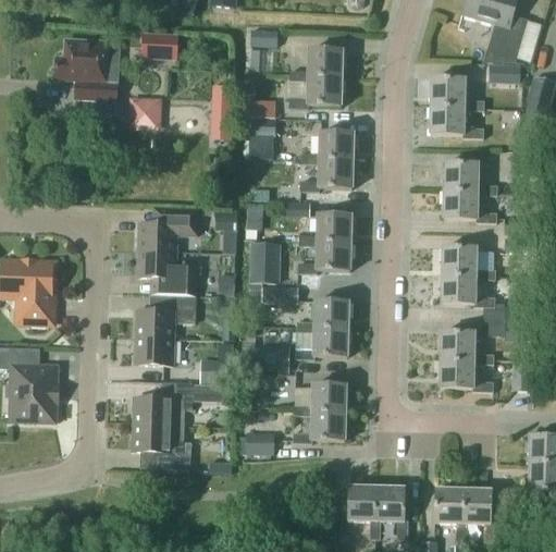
[(176,0),(175,7),(201,12),(202,0),(176,0)]
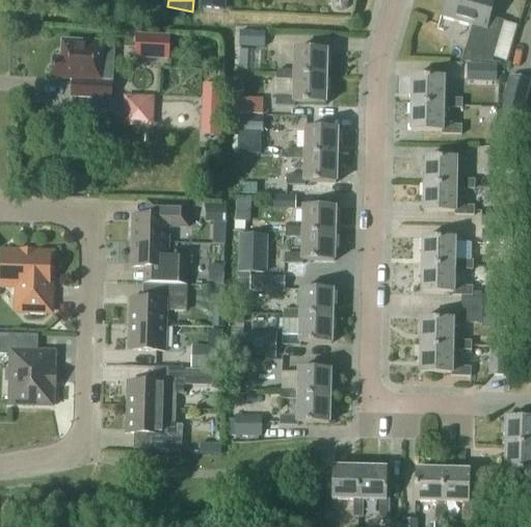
[(349,1),(349,0),(333,0),(333,1),(333,3),(334,4),(335,5),(336,7),(338,7),(339,8),(341,8),(343,8),(344,7),(346,6),(347,5),(348,4),(348,2),(349,1)]
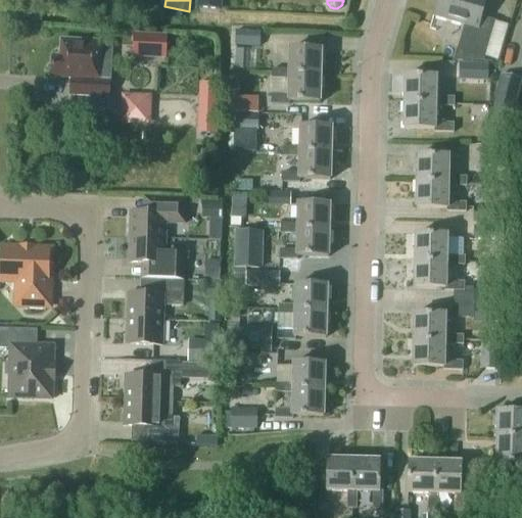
[(485,56),(496,17),(482,13),(485,0),(437,0),(434,10),(470,20),(465,40),(460,39),(456,55),(485,56)]
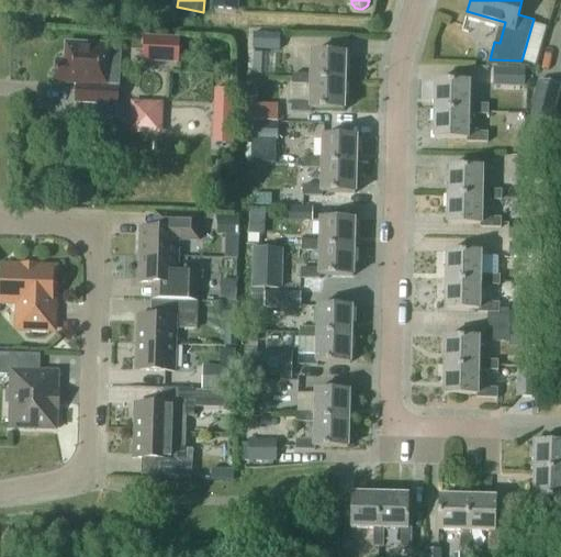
[(253,43),(278,45),(279,32),(254,31),(253,43)]
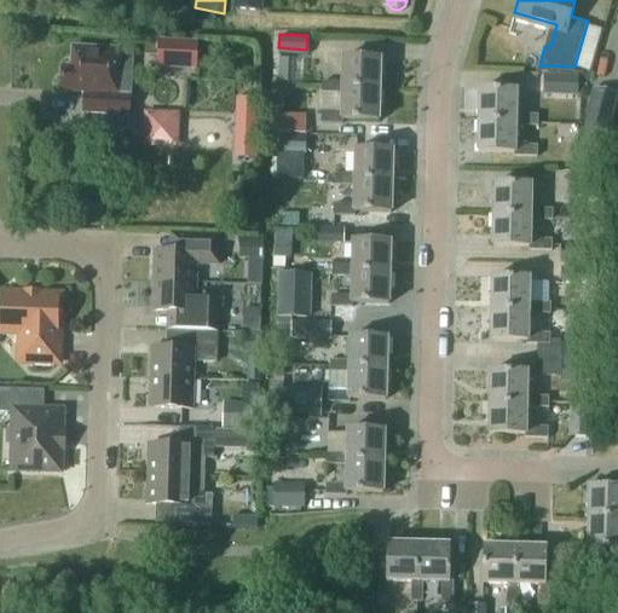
[(198,38),(160,35),(160,59),(197,62),(198,38)]
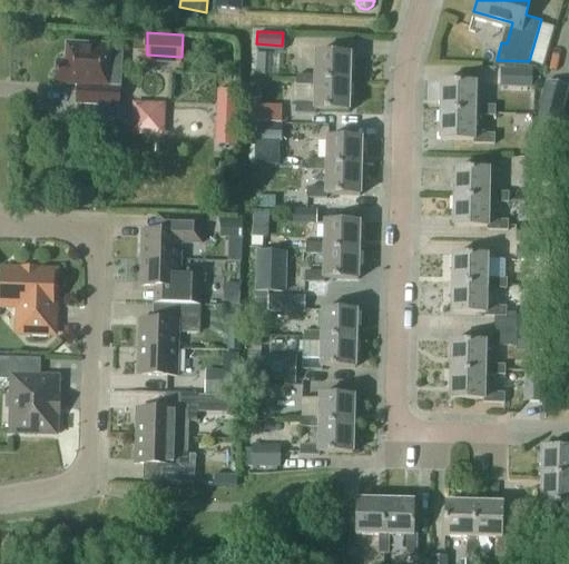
[(84,99),(91,99),(123,100),(123,82),(119,82),(110,82),(110,65),(111,41),(89,40),(89,39),(69,38),(68,57),(60,57),(59,78),(78,79),(84,79),(84,99)]
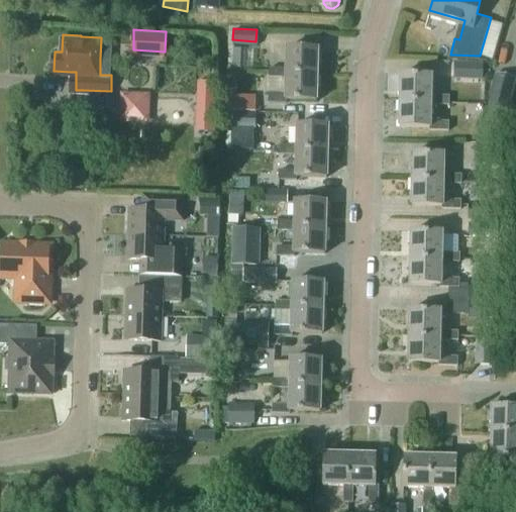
[(318,72),(318,71),(319,44),(288,43),(287,65),(271,64),(270,73),(287,74),(287,71),(318,72)]
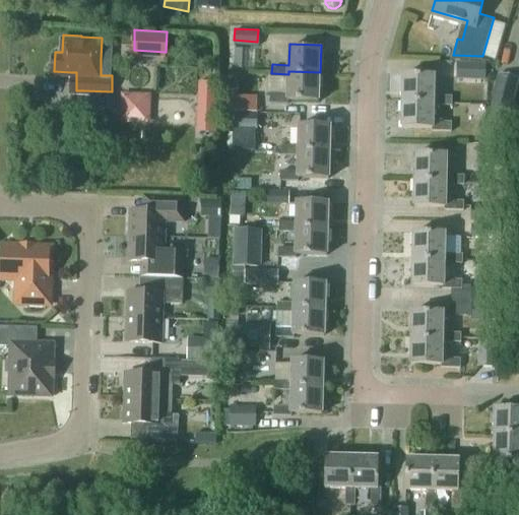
[(487,77),(487,59),(458,59),(457,76),(487,77)]
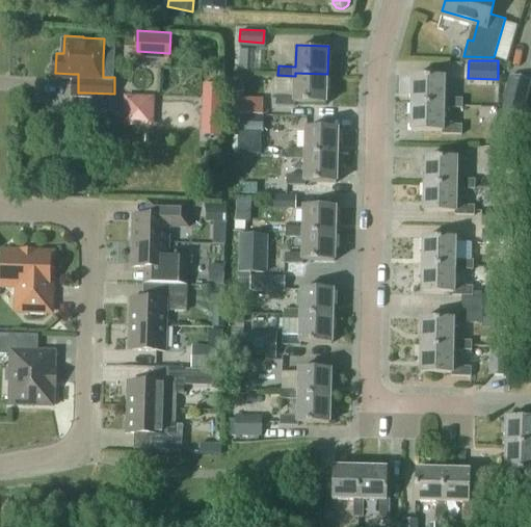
[(500,119),(519,124),(530,82),(530,76),(509,70),(503,96),(500,119)]
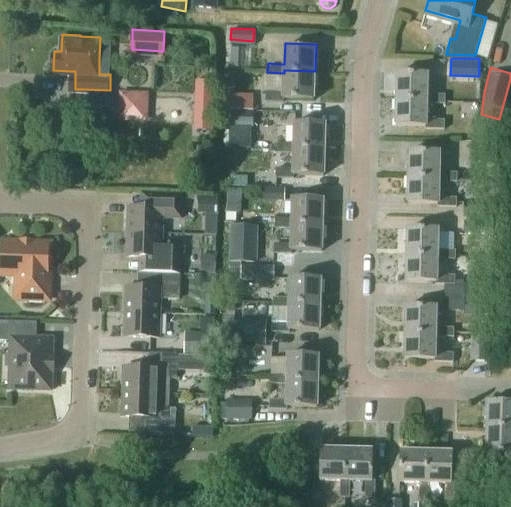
[(314,96),(315,71),(284,70),(284,73),(283,89),(267,88),(267,98),(284,98),(284,95),(314,96)]
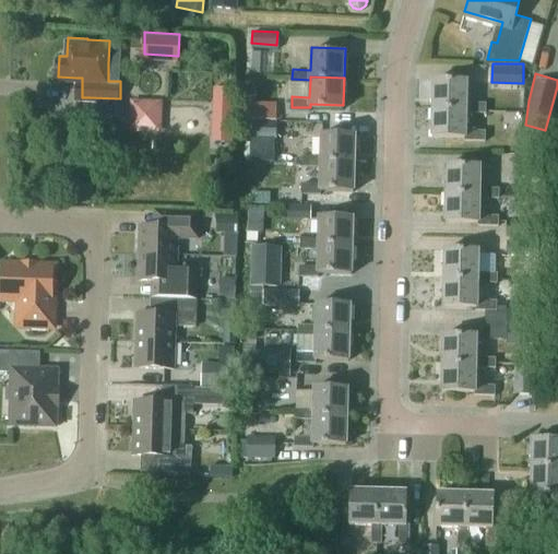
[(434,77),(434,104),(466,105),(466,109),(486,109),(486,104),(487,99),(467,98),(467,77),(434,77)]
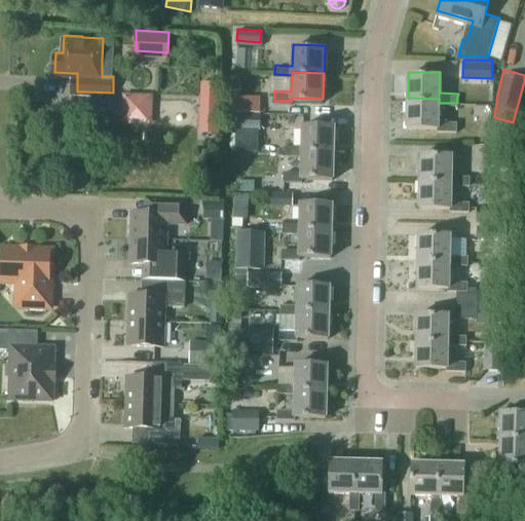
[(157,119),(158,89),(126,88),(126,118),(157,119)]
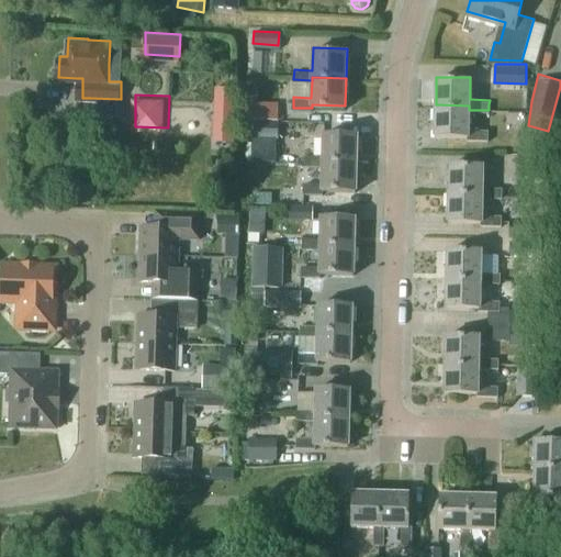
[(278,117),(278,99),(251,99),(251,117),(278,117)]
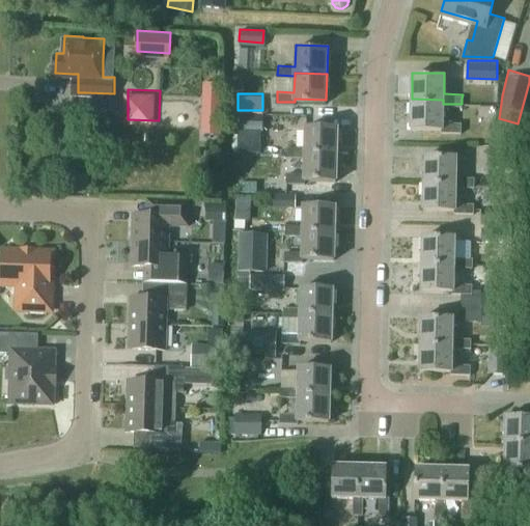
[(443,104),(443,100),(412,99),(411,126),(442,127),(442,130),(462,130),(462,120),(443,120),(443,104)]
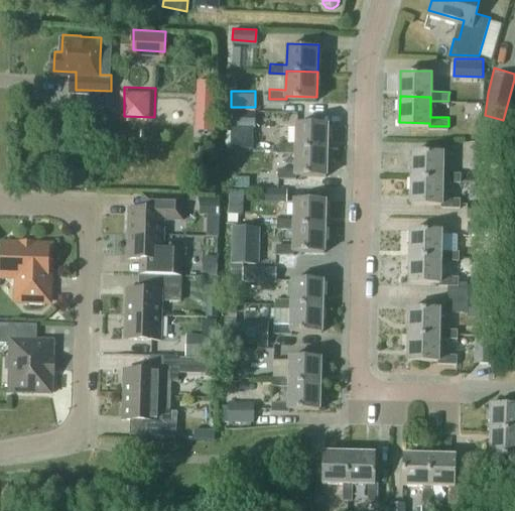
[(214,128),(215,104),(201,103),(200,127),(214,128)]
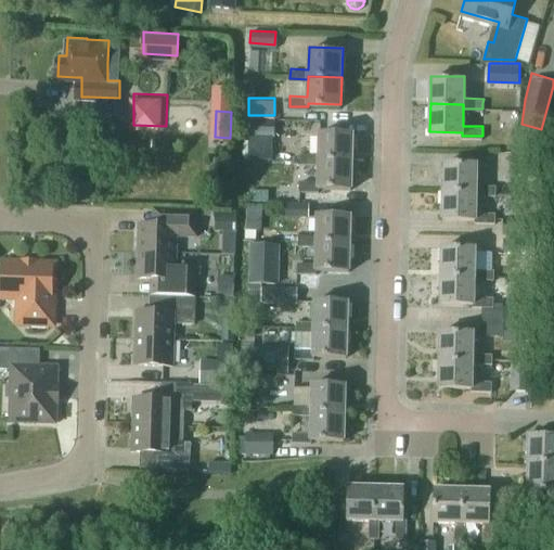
[(275,133),(277,116),(249,115),(249,131),(275,133)]
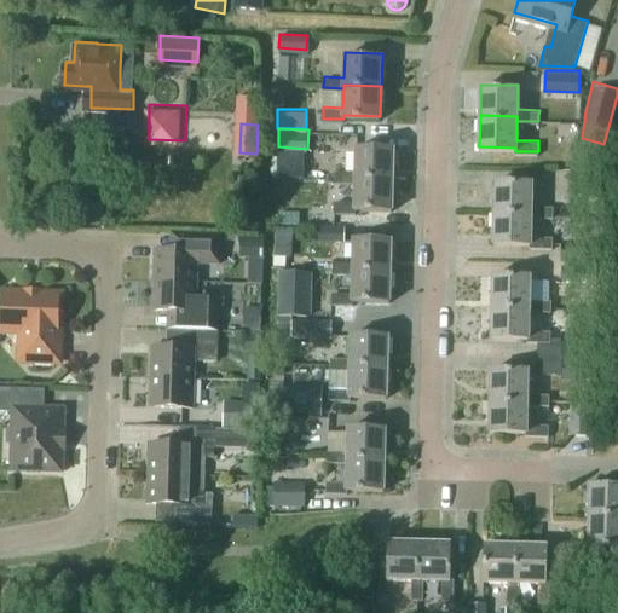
[(335,179),(356,180),(356,175),(393,177),(394,145),(357,144),(356,169),(336,168),(336,174),(335,179)]
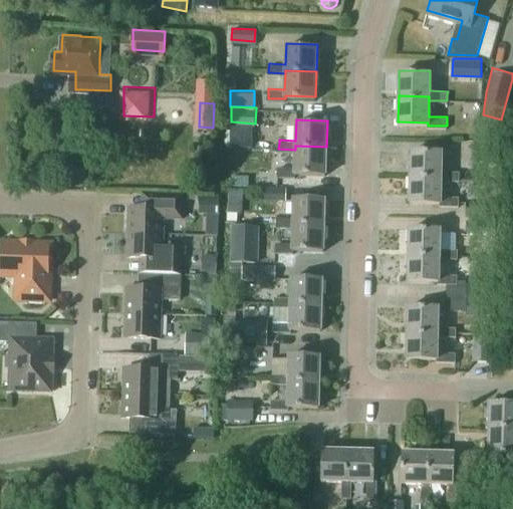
[(326,147),(295,146),(295,150),(294,166),(278,165),(278,175),(295,175),(295,172),(325,173),(326,147)]
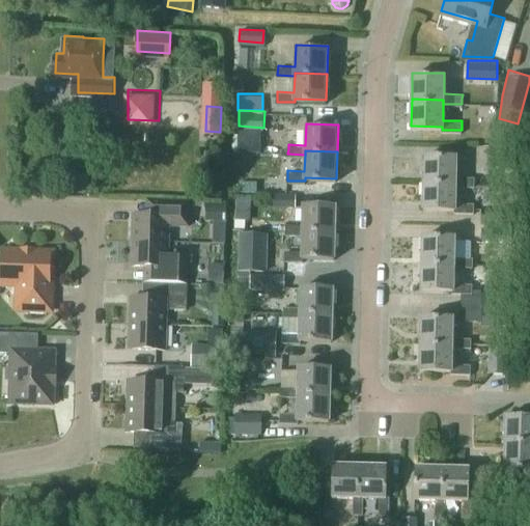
[(424,180),(456,181),(455,184),(475,185),(475,180),(475,175),(456,174),(456,154),(424,153),(424,180)]
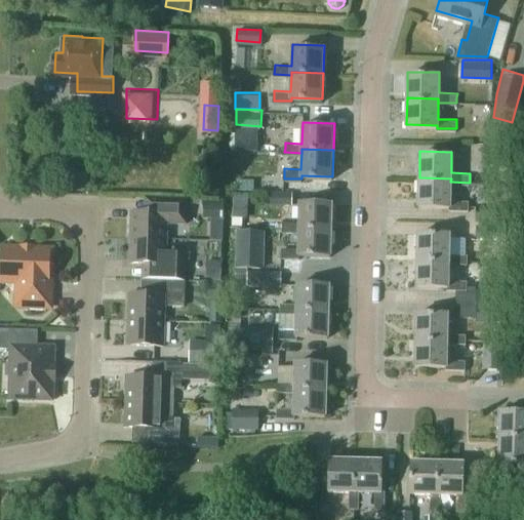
[(254,177),(238,177),(238,188),(254,188),(254,177)]
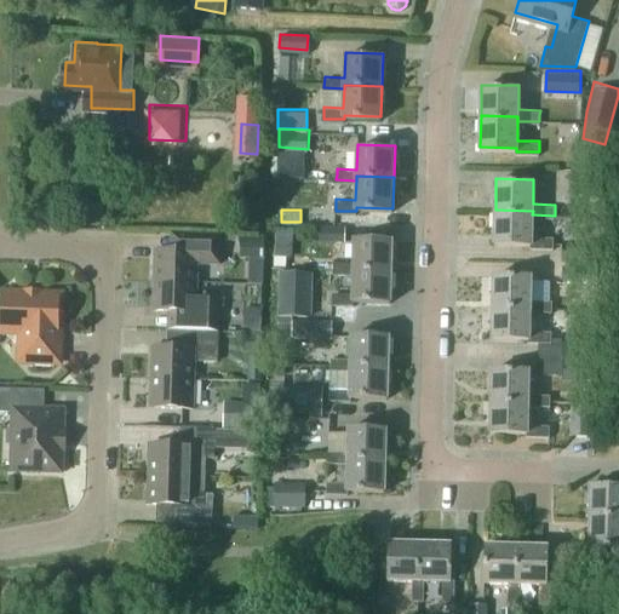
[(496,210),(494,241),(531,242),(531,246),(554,246),(554,235),(532,234),(532,214),(533,211),(496,210)]
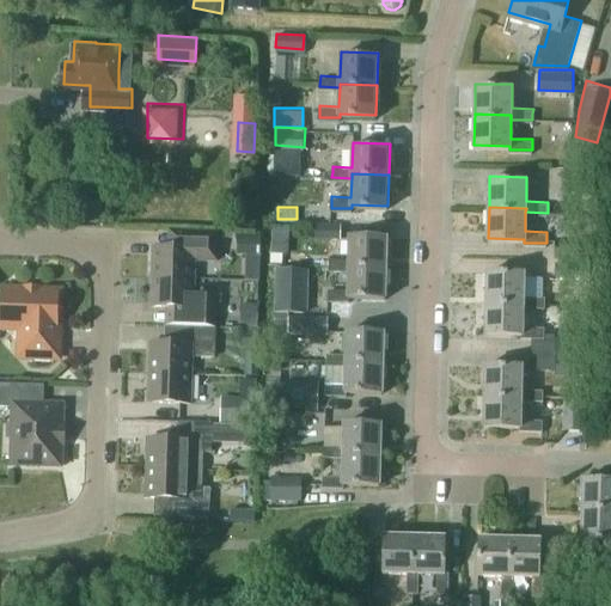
[(313,220),(313,234),(319,234),(341,236),(341,221),(313,220)]
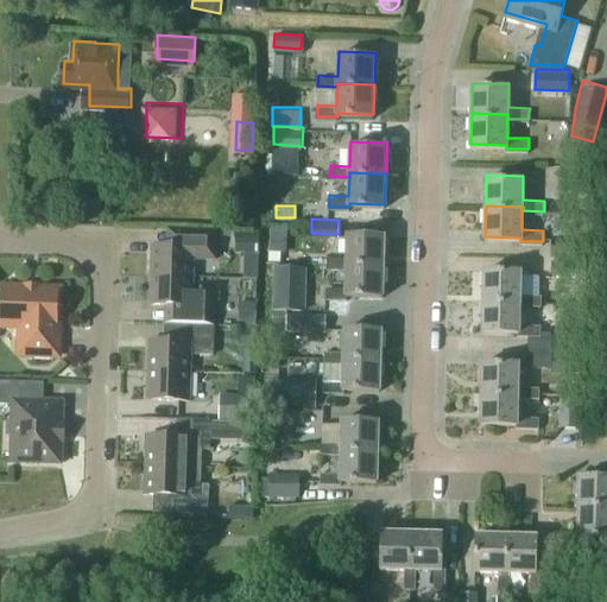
[(152,242),(152,271),(195,272),(195,254),(216,255),(217,227),(168,226),(168,242),(152,242)]
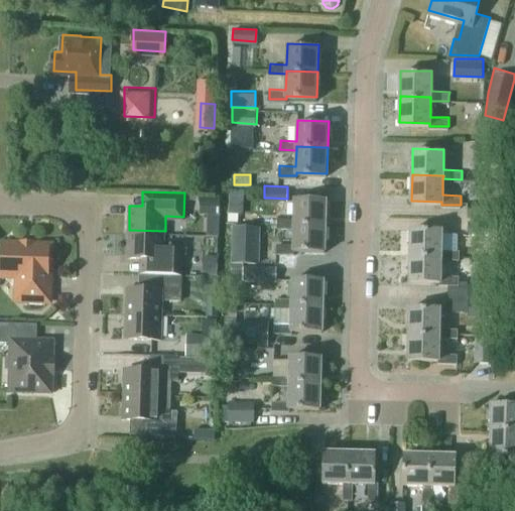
[(204,210),(213,211),(212,231),(224,231),(225,193),(205,193),(204,210)]
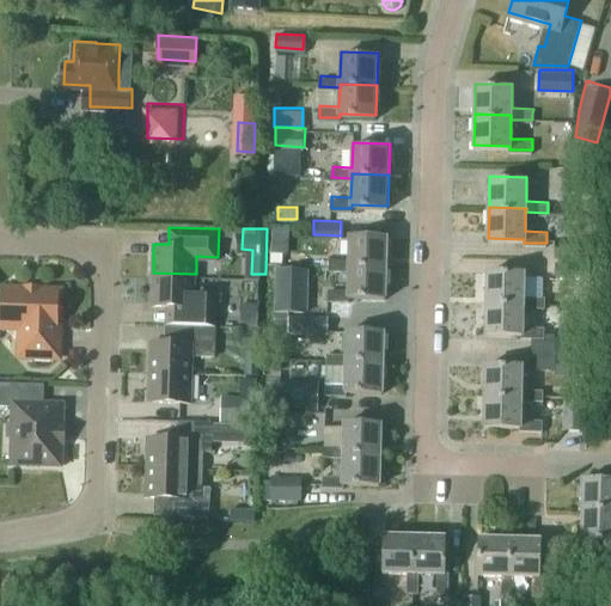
[(386,265),(386,264),(388,234),(350,233),(349,257),(330,256),(329,268),(349,268),(349,264),(386,265)]
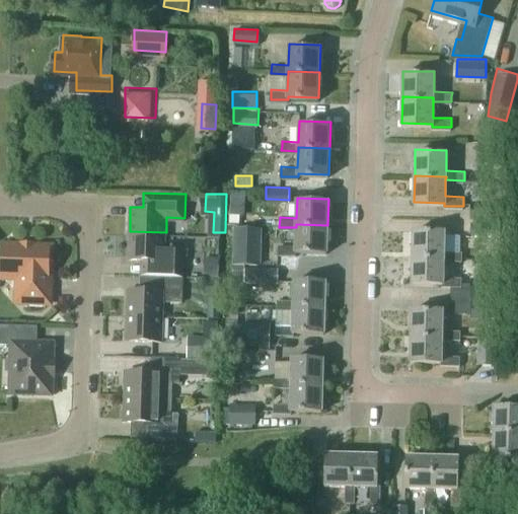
[(326,250),(327,225),(296,224),(296,227),(295,243),(279,243),(279,252),(296,252),(296,249),(326,250)]
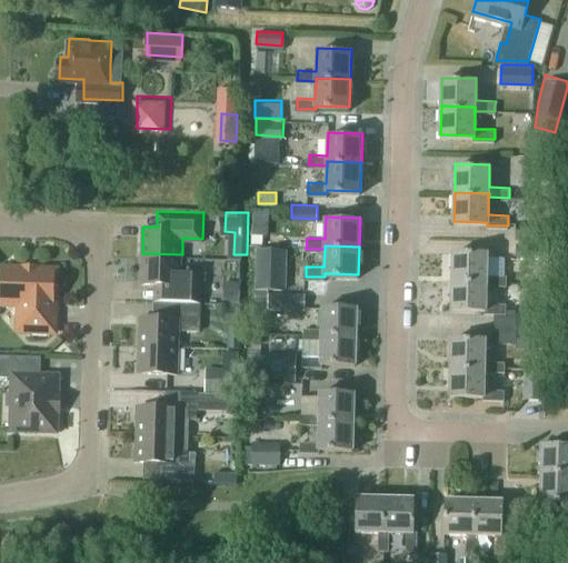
[(284,250),(257,250),(256,290),(282,290),(284,250)]
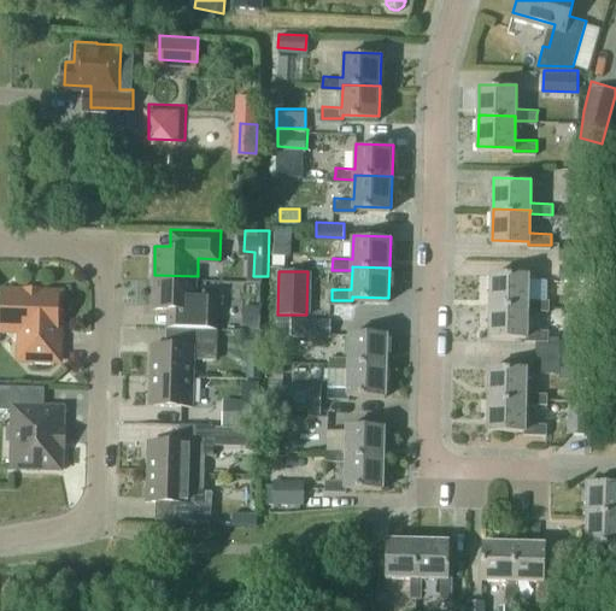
[(528,303),(528,307),(550,307),(550,303),(550,297),(528,297),(529,271),(492,271),(491,303),(528,303)]
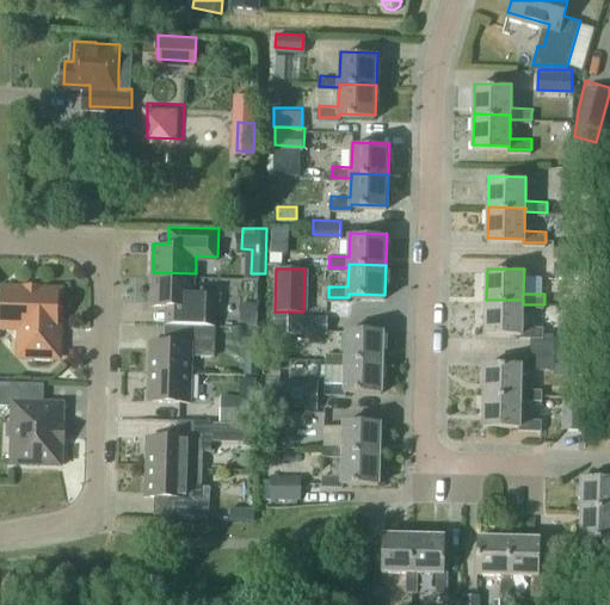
[(165,320),(215,322),(216,292),(195,291),(196,273),(153,272),(152,302),(166,302),(165,320)]
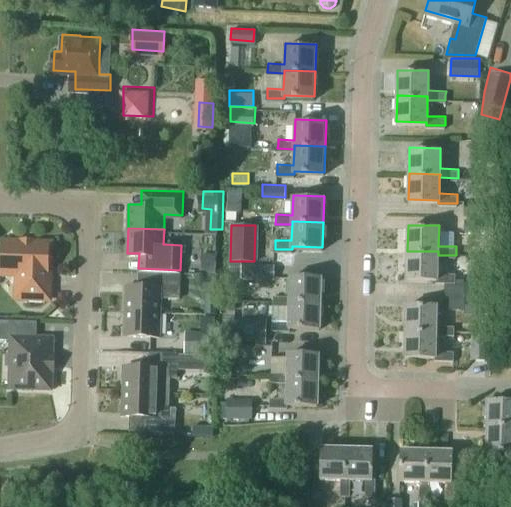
[(49,271),(52,271),(53,238),(34,237),(34,240),(3,239),(2,260),(0,262),(9,272),(12,270),(19,270),(18,294),(48,295),(49,271)]
